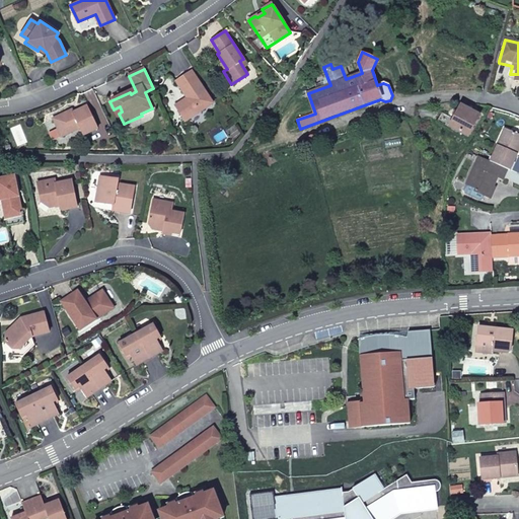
[(186,123),(213,104),(191,72),(175,83),(187,99),(175,107),(186,123)]
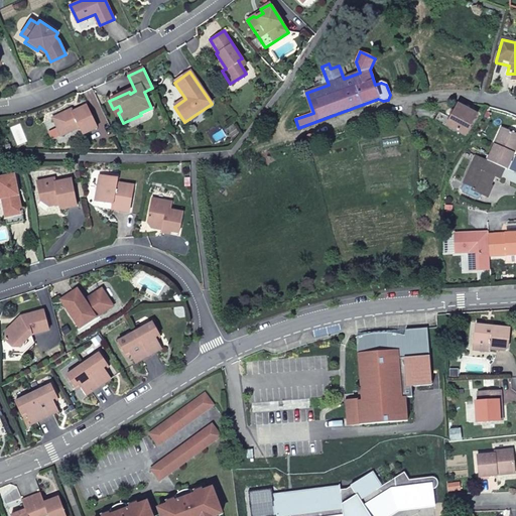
[(452,118),(439,112),(435,120),(466,137),(478,115),(459,105),(457,109),(453,111),(450,114),(452,118)]
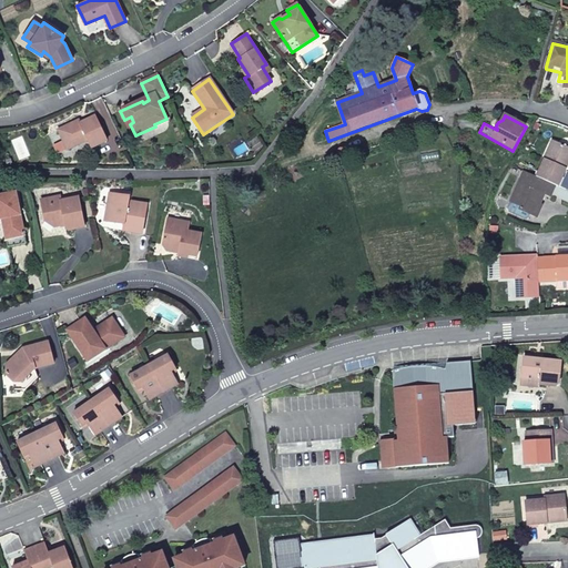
[(94,118),(92,119),(80,124),(75,127),(74,123),(58,131),(68,152),(88,142),(91,150),(107,143),(94,118)]
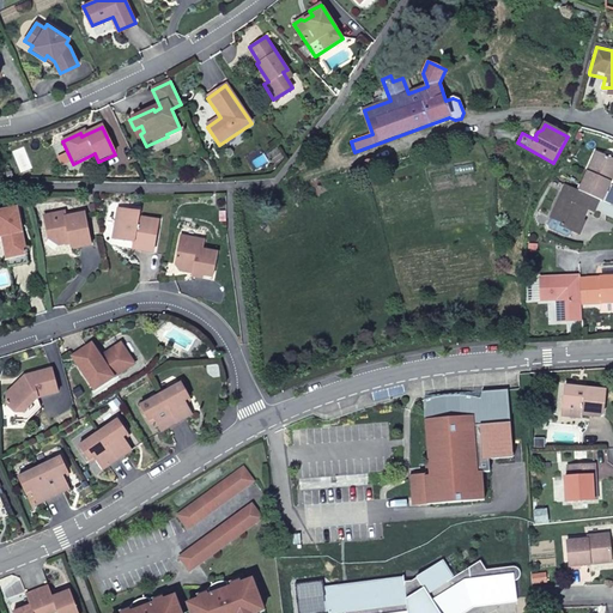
[(601,199),(604,200),(612,182),(610,180),(612,171),(612,158),(598,152),(580,189),(601,199)]
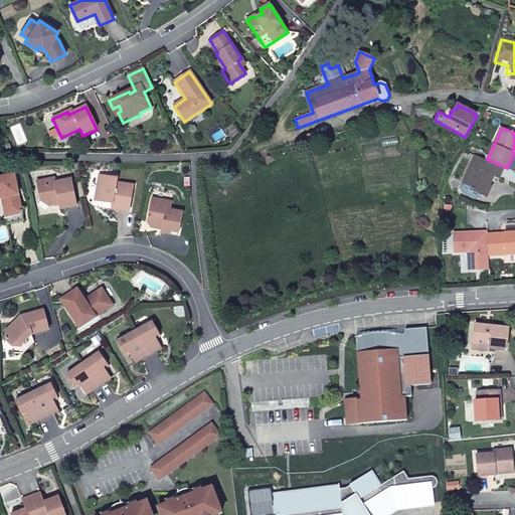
[(487,159),(476,154),(461,188),(462,191),(476,198),(480,197),(481,194),(487,196),(492,185),(488,183),(489,179),(492,181),(495,174),(501,177),(505,167),(487,159)]
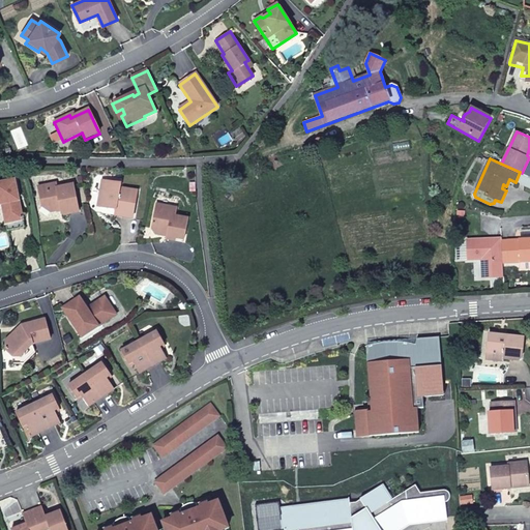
[(0,182),(0,205),(2,205),(7,231),(25,228),(16,180),(0,182)]
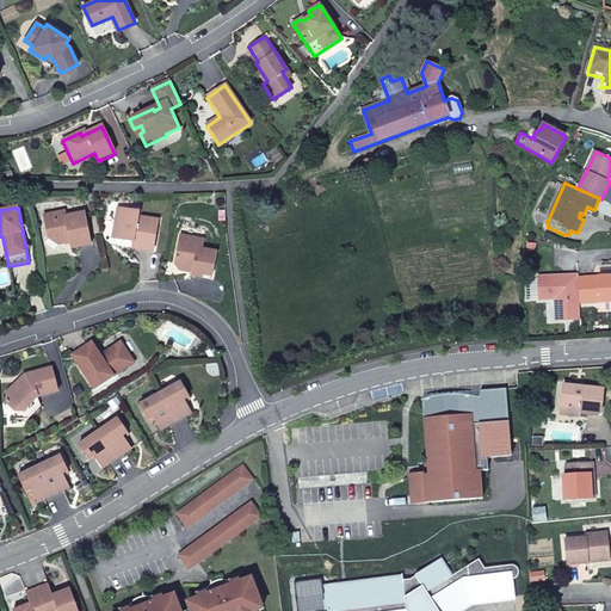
[(159,220),(140,216),(140,211),(118,208),(113,238),(135,242),(134,248),(154,252),(159,220)]
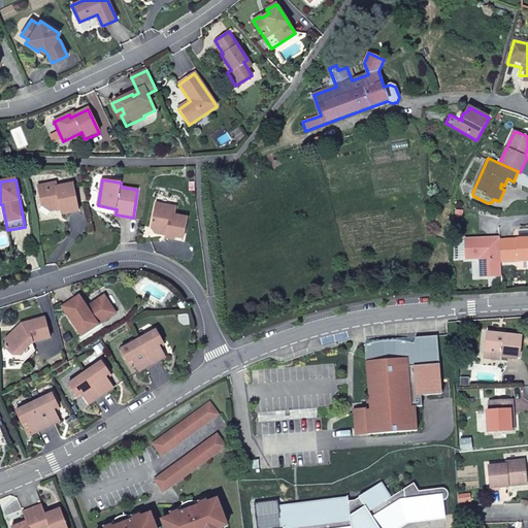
[(42,205),(47,208),(56,207),(56,210),(62,209),(62,213),(64,215),(78,211),(73,183),(57,187),(56,182),(38,186),(42,205)]
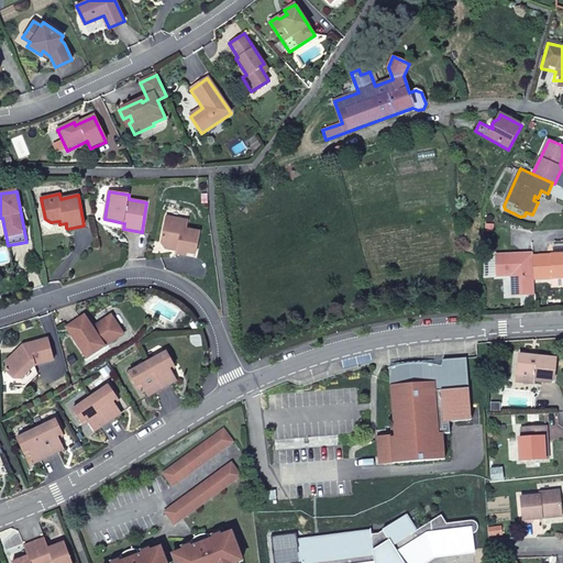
[(200,231),(187,229),(188,219),(166,216),(162,241),(166,247),(174,249),(174,246),(178,246),(177,253),(196,256),(200,231)]
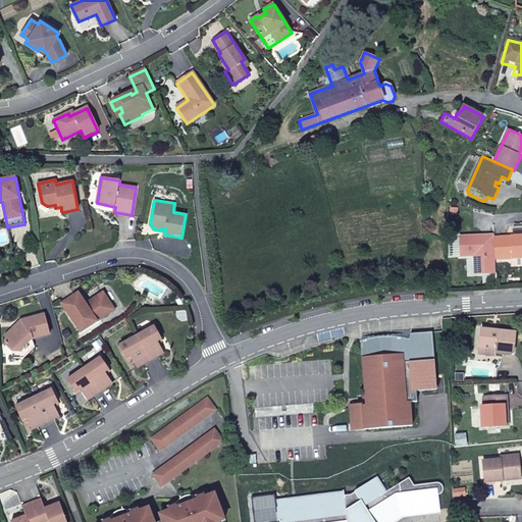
[(494,238),(494,236),(461,237),(462,257),(476,256),(479,256),(480,273),(497,273),(496,260),(494,238)]
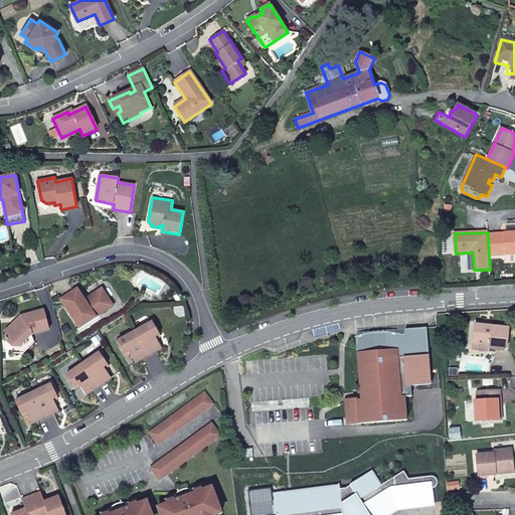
[(514,232),(493,234),(495,255),(506,255),(514,254),(514,232)]
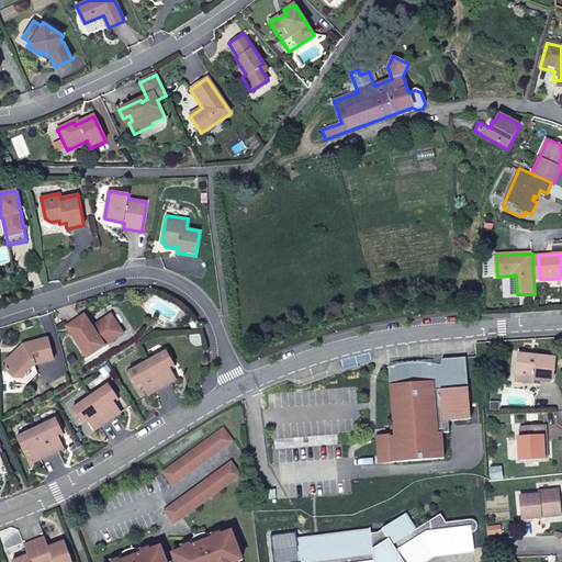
[(561,285),(561,278),(552,279),(552,287),(561,285)]
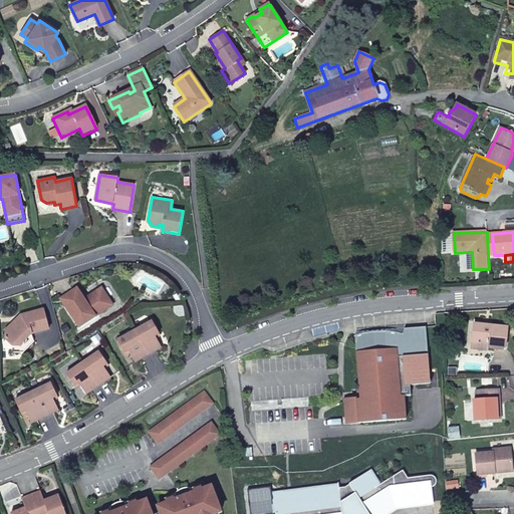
[(77,289),(61,299),(80,327),(108,308),(109,300),(101,288),(91,295),(90,300),(86,302),(77,289)]
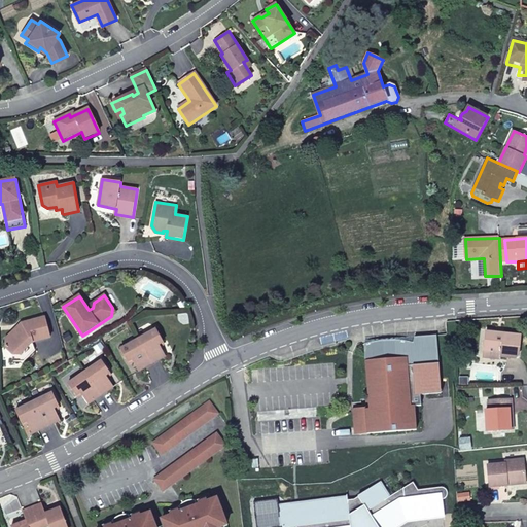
[(22,356),(35,342),(51,337),(45,316),(23,323),(6,340),(6,349),(14,356),(22,356)]
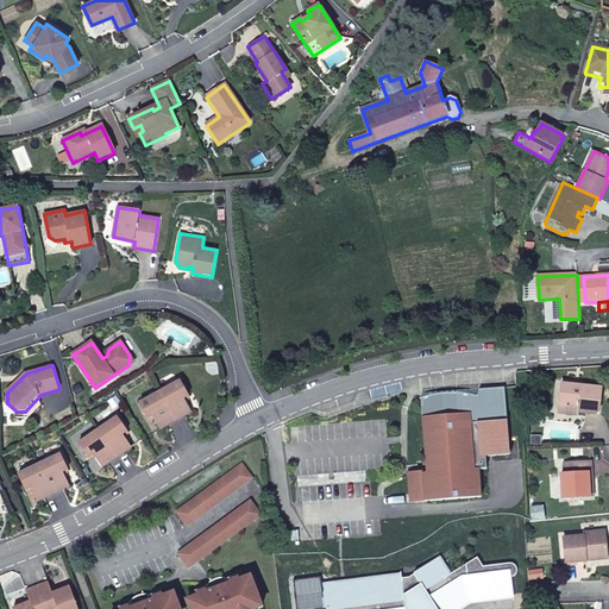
[(182,380),(161,391),(177,420),(193,412),(186,399),(190,395),(182,380)]
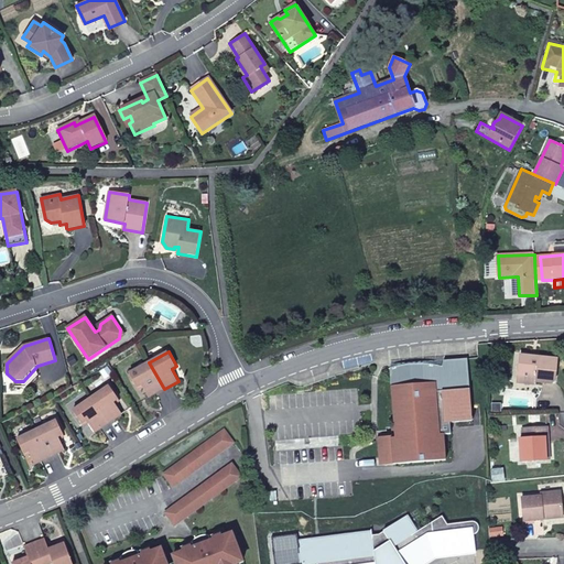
[(519,357),(517,379),(534,381),(534,382),(550,384),(554,381),(556,360),(519,357)]
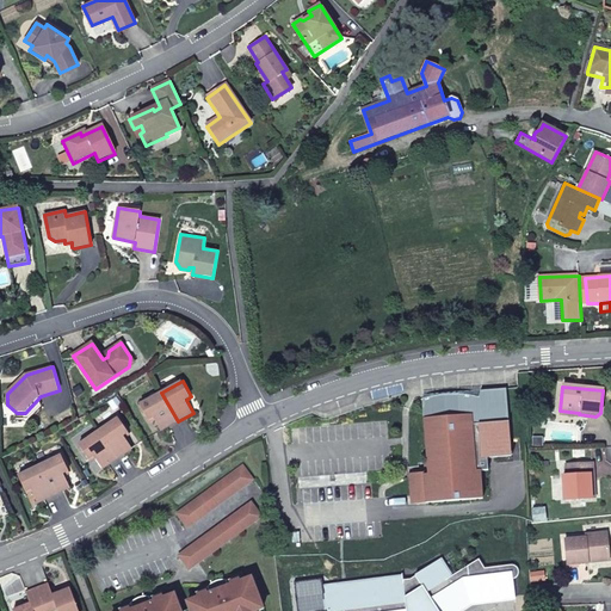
[(409,474),(412,505),(483,499),(481,471),(489,471),(488,458),(512,457),(507,389),(482,392),(480,397),(450,394),(424,399),(429,475),(425,475),(425,473),(409,474)]
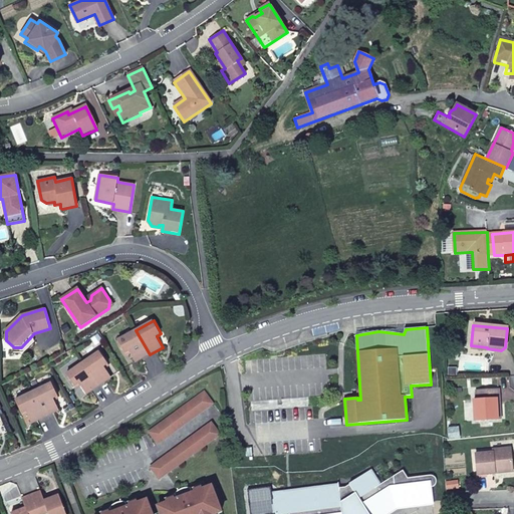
[(150,354),(136,330),(118,340),(125,353),(131,350),(137,361),(150,354)]
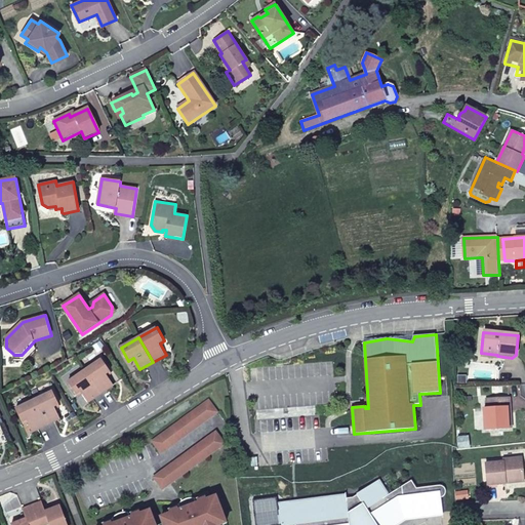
[(102,359),(85,370),(101,394),(113,386),(106,374),(111,372),(102,359)]
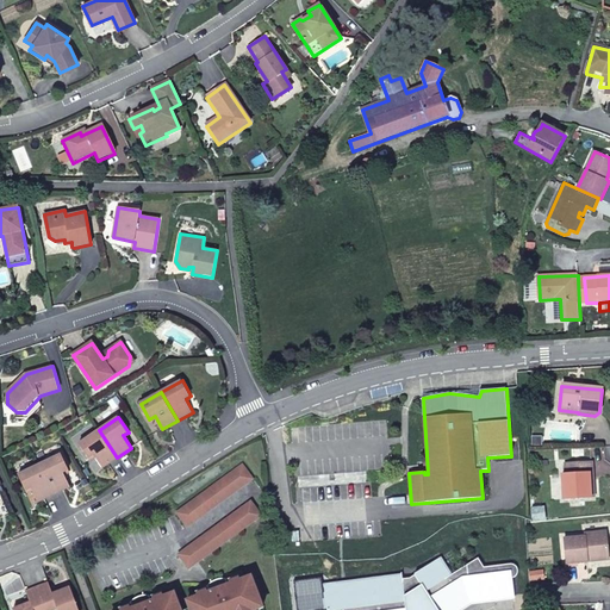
[(117,458),(99,430),(79,443),(88,459),(94,455),(103,467),(117,458)]
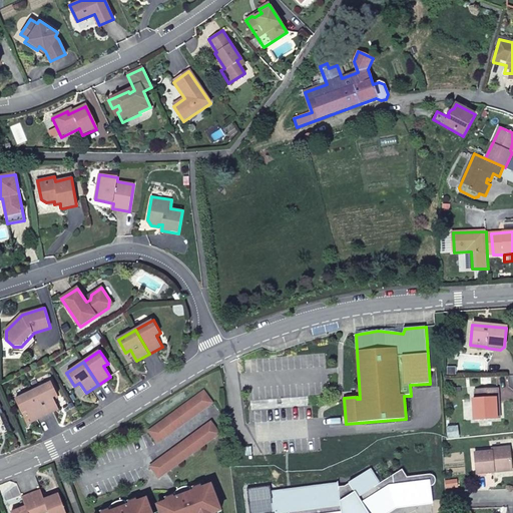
[(455,364),(447,364),(448,378),(455,378),(455,364)]
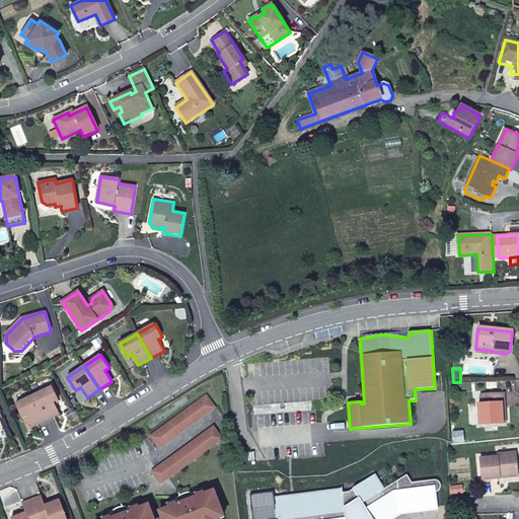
[(52,386),(33,395),(46,421),(59,414),(54,402),(59,400),(52,386)]
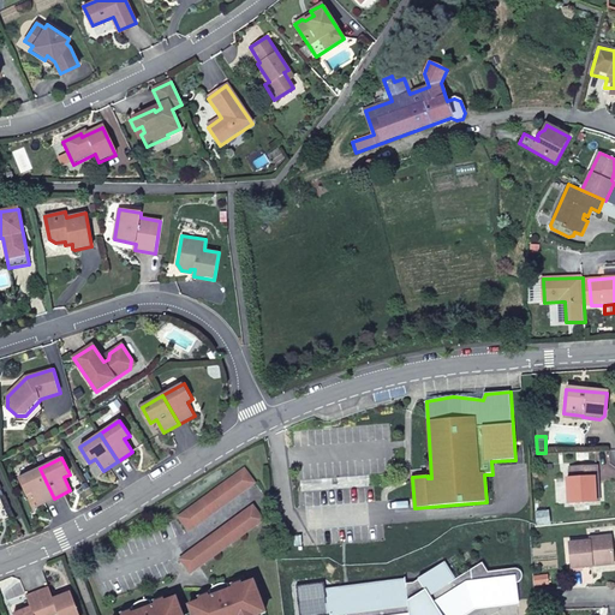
[(596,466),(574,467),(575,478),(569,478),(566,478),(567,503),(595,502),(593,478),(597,478),(596,466)]
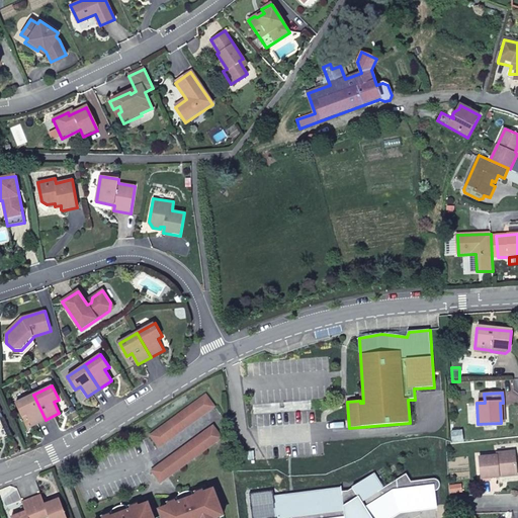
[(46,420),(33,395),(15,403),(21,417),(26,415),(31,426),(46,420)]
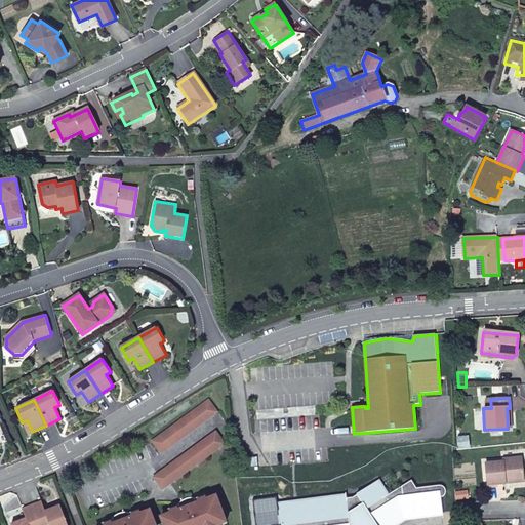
[(210,401),(154,442),(163,454),(219,413),(210,401)]
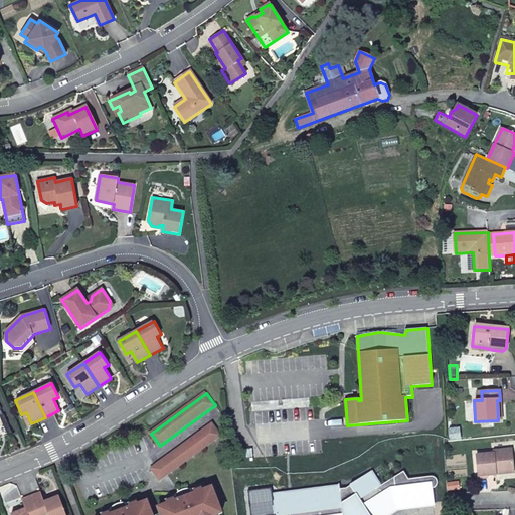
[(213,425),(153,470),(161,481),(221,437),(213,425)]
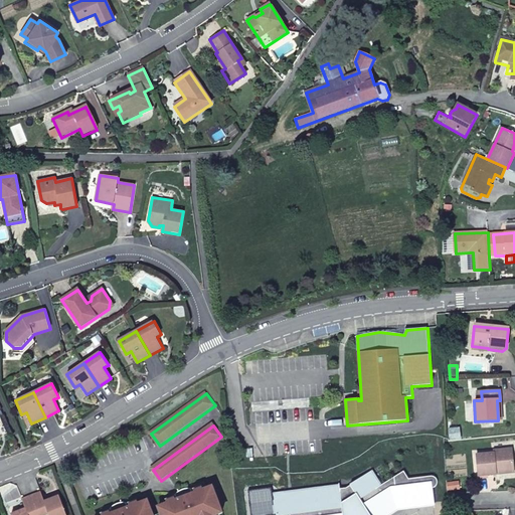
[(496,471),(513,469),(511,449),(493,450),(493,453),(476,455),(478,475),(496,474),(496,471)]
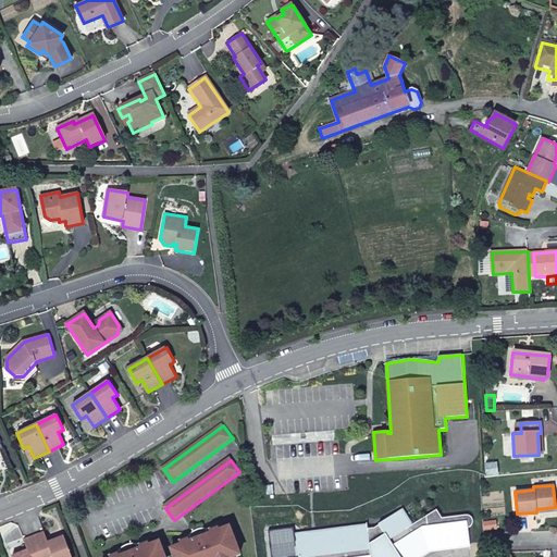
[(373,529),(313,534),(316,553),(311,553),(310,545),(295,546),(296,556),(370,556),(394,554),(396,556),(416,556),(429,549),(468,544),(466,530),(472,525),(471,518),(465,516),(441,519),(435,510),(408,527),(398,511),(378,525),(383,535),(379,537),(373,529)]
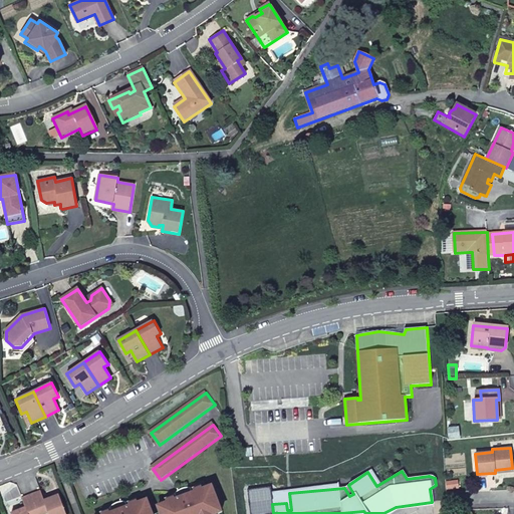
[(348,485),(344,488),(349,496),(353,494),(348,485)]
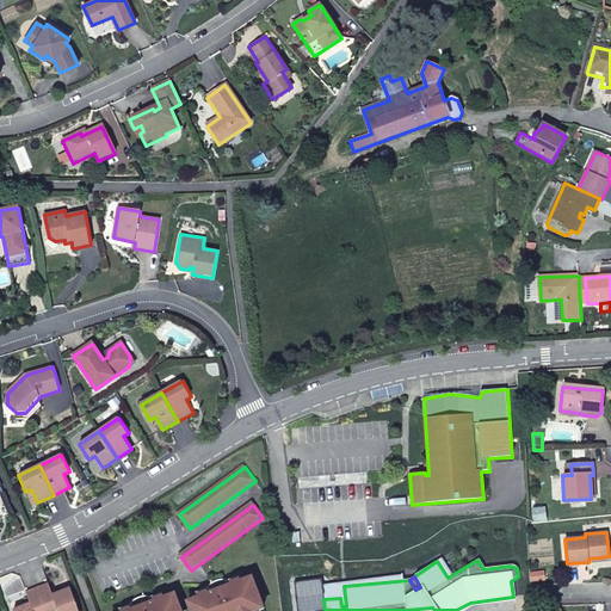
[(260,610),(265,610),(254,578),(232,586),(229,581),(220,582),(213,587),(213,594),(190,603),(192,610),(190,610),(183,610),(177,596),(154,604),(152,599),(142,599),(134,606),(135,610),(260,610)]
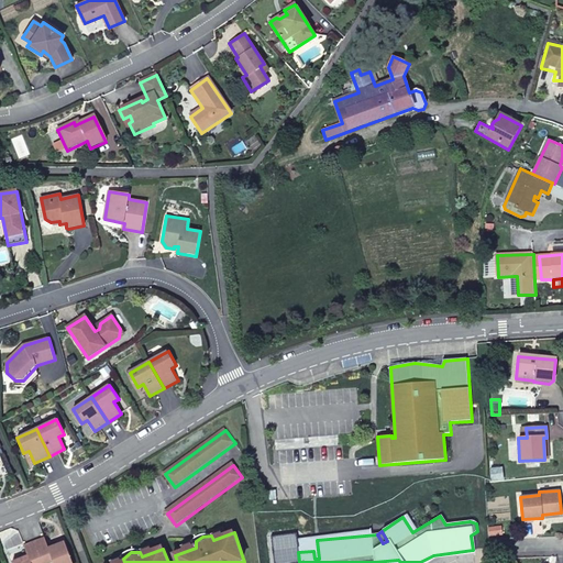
[(44,539),(35,542),(43,562),(51,562),(53,562),(73,562),(65,543),(48,549),(44,539)]
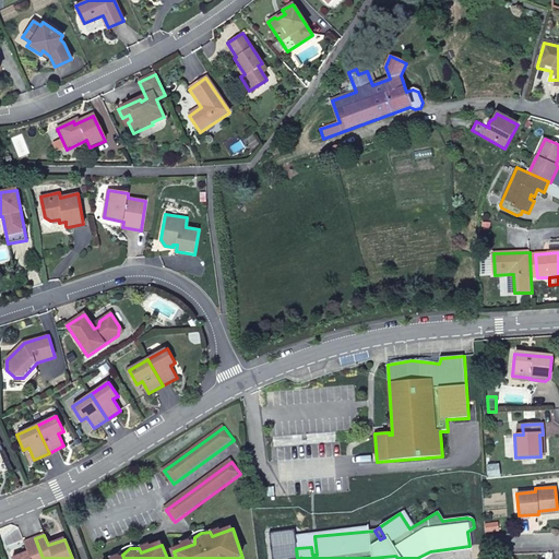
[(317,555),(314,536),(295,538),(296,548),(311,547),(312,555),(317,555)]
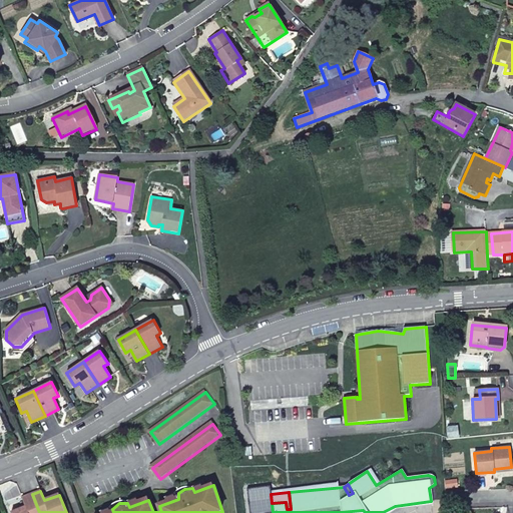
[(39,512),(32,494),(22,498),(26,508),(12,512),(11,512),(39,512)]
